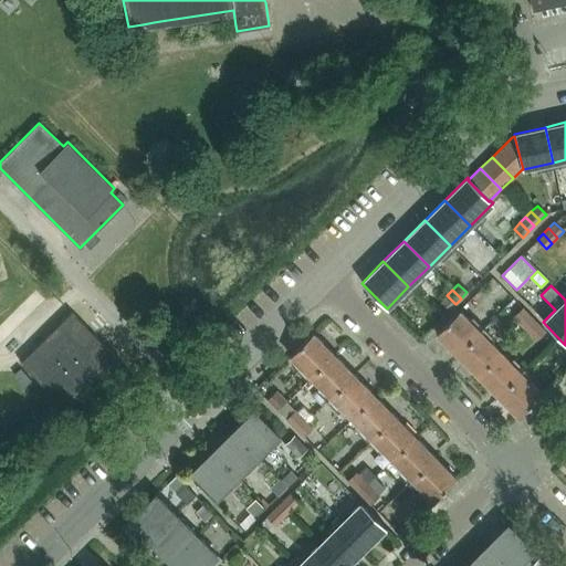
[(447,295),(441,301),(450,310),(456,304),(447,295)]
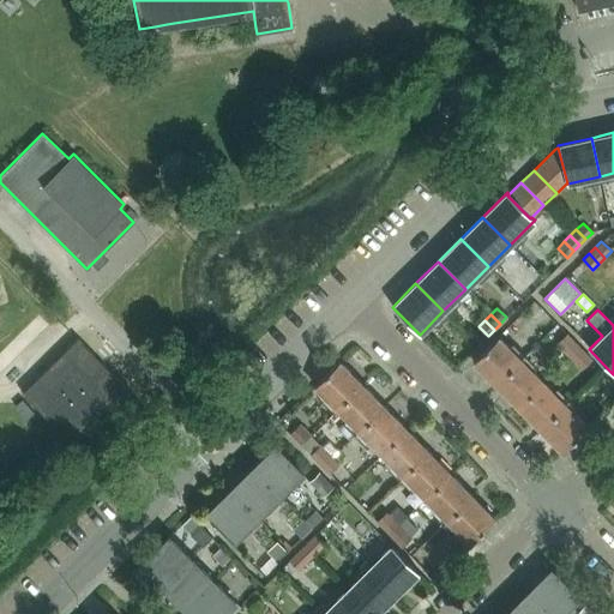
[(564,349),(573,341),(566,333),(557,343),(564,349)]
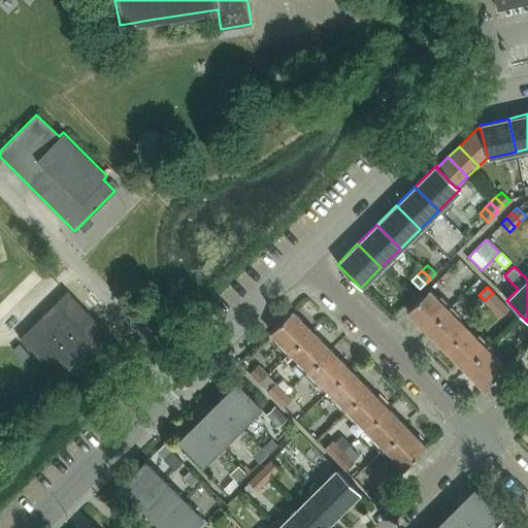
[(428,289),(406,310),(426,330),(448,309),(428,289)]
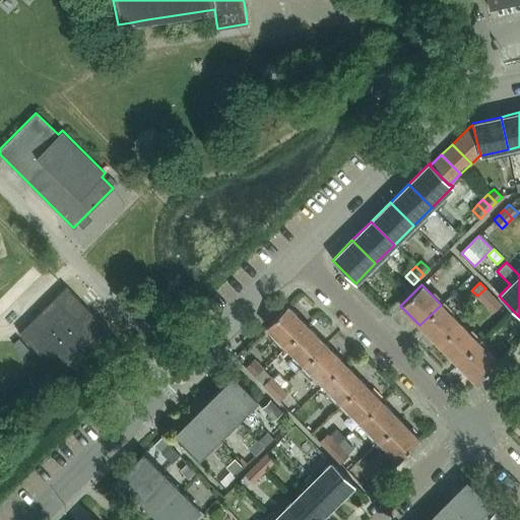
[(19,333),(59,374),(106,328),(65,287),(19,333)]
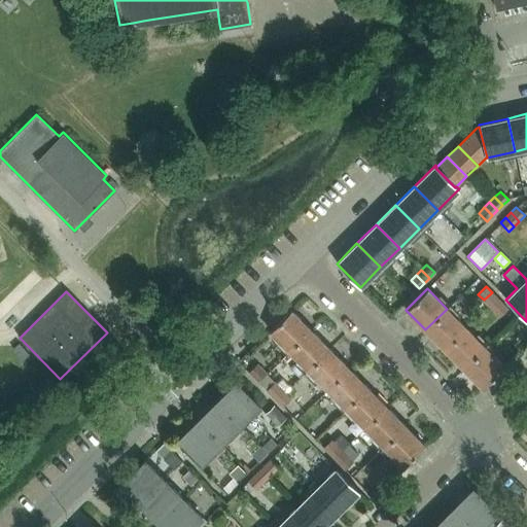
[(489,306),(497,297),(492,292),(484,300),(489,306)]
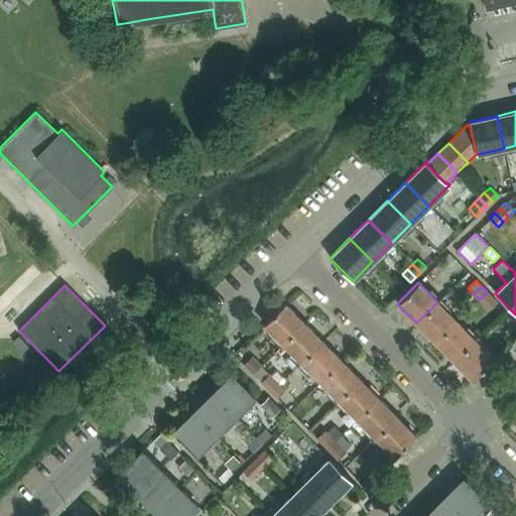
[(479,299),(484,304),(492,296),(487,291),(479,299)]
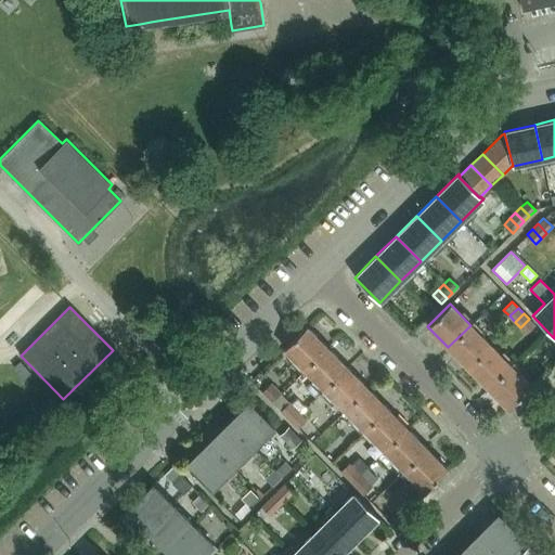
[(529,319),(520,327),(526,333),(534,325),(529,319)]
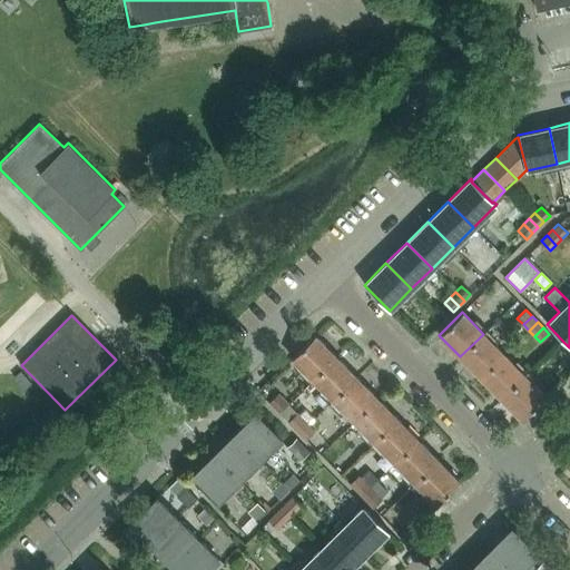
[(483,334),(460,356),(480,377),(503,354),(483,334)]
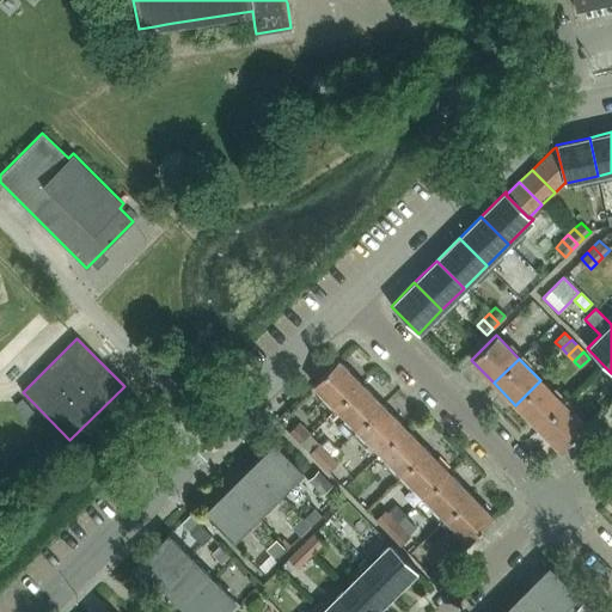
[(313,385),(335,408),(361,383),(338,360),(313,385)]
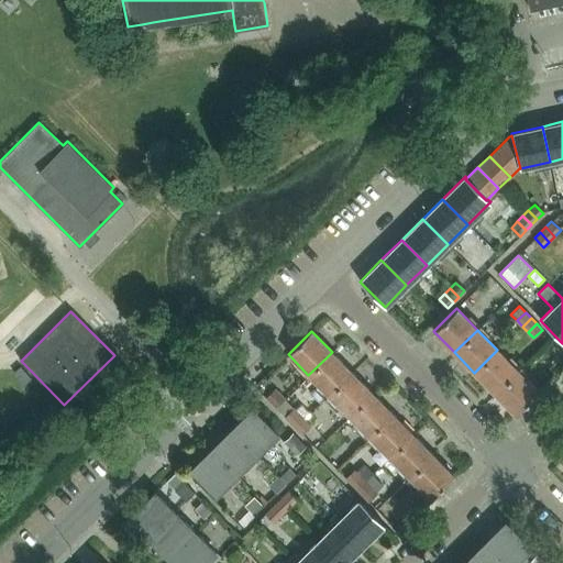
[(497,350),(474,373),(495,394),(518,371),(497,350)]
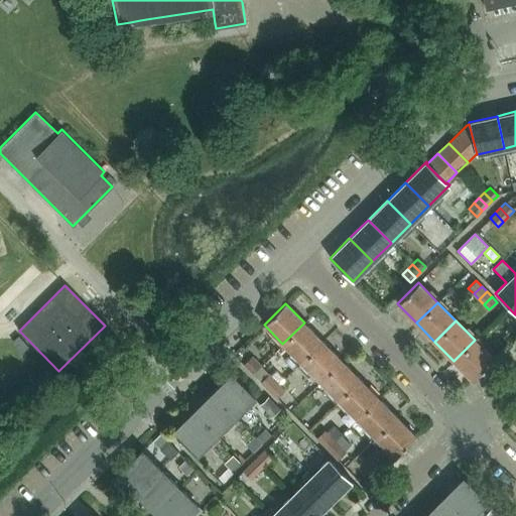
[(304,323),(282,344),(301,362),(323,342),(304,323)]
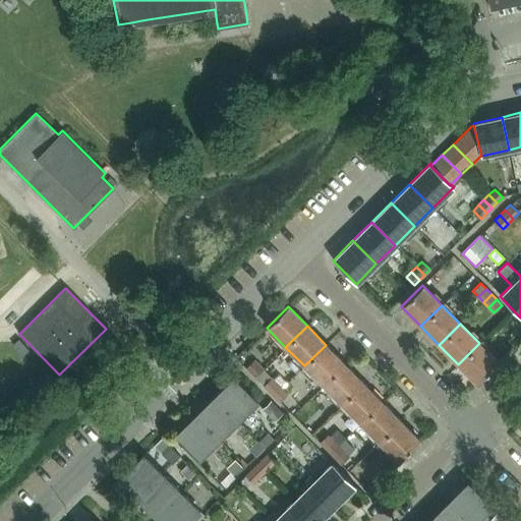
[(477,384),(499,362),(479,343),(458,364),(477,384)]
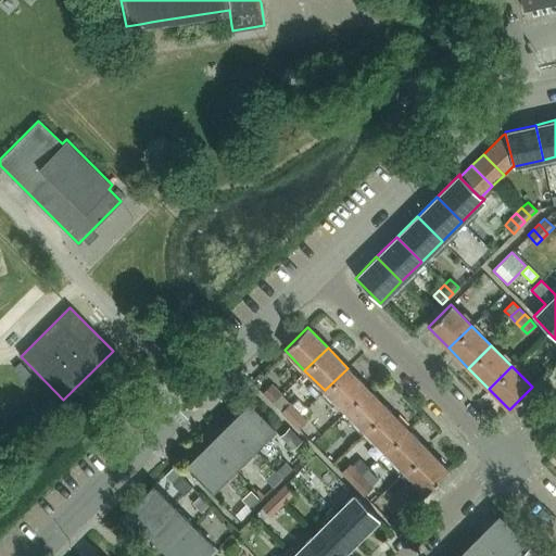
[(348,368),(325,390),(325,391),(314,402),(330,417),(341,406),(344,411),(367,388),(348,368)]
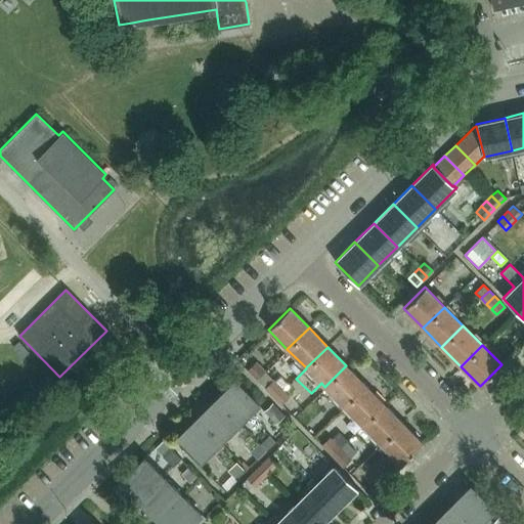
[(247,369),(256,380),(257,379),(265,370),(256,361),(247,369)]
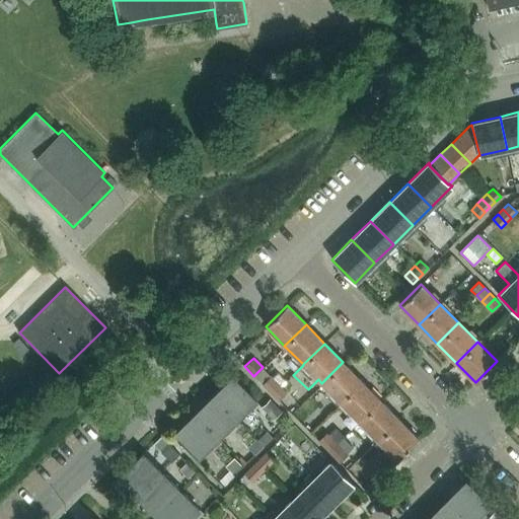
[(343,362),(321,383),(341,402),(362,381),(343,362)]
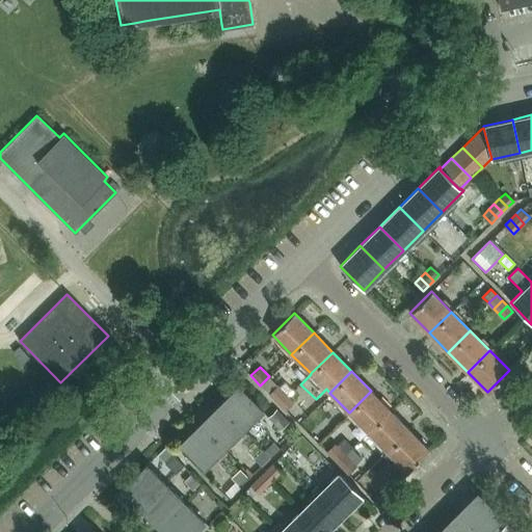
[(268,394),(274,399),(283,391),(276,386),(268,394)]
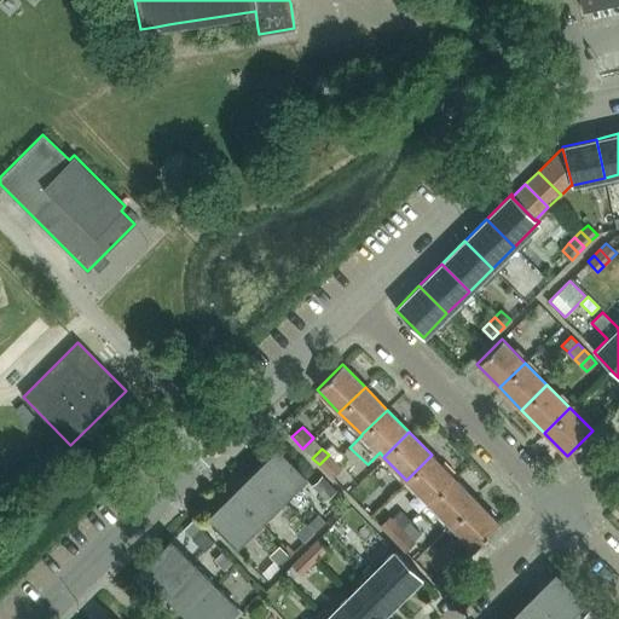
[(277,452),(256,473),(282,499),(304,479),(305,478),(278,450),(277,451),(277,452)]
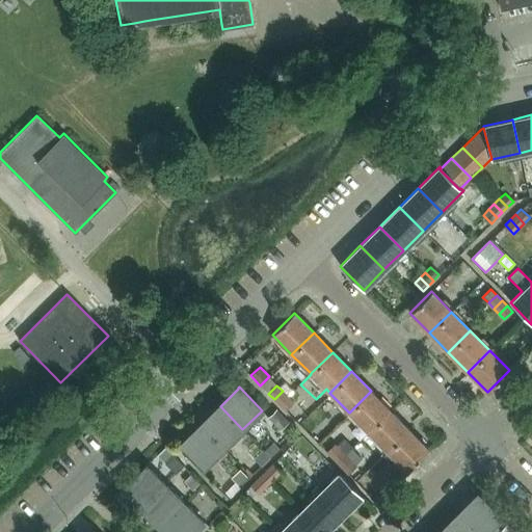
[(274,399),(280,404),(288,397),(283,391),(274,399)]
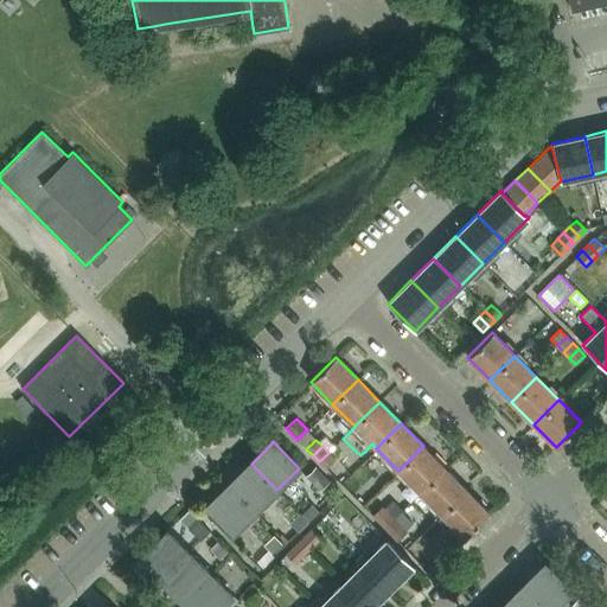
[(423,446),(398,471),(420,492),(445,468),(423,446)]
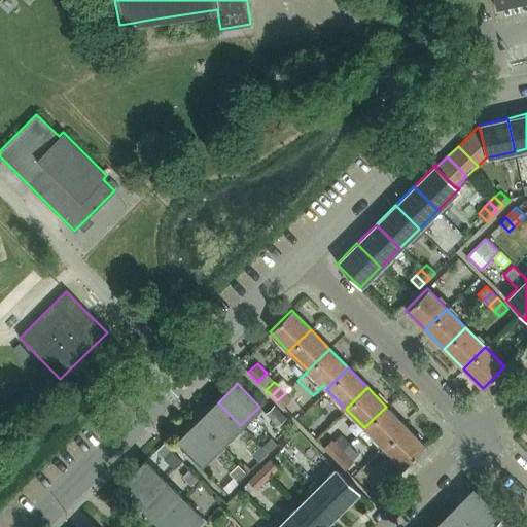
[(277,400),(282,407),(290,398),(285,393),(277,400)]
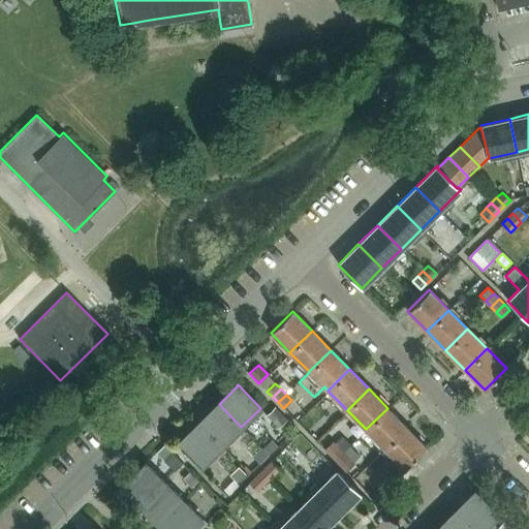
[(241,427),(219,404),(199,423),(222,445),(241,427)]
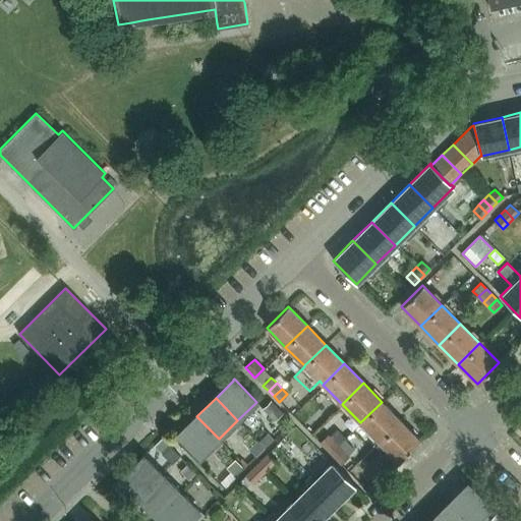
[(270,401),(262,408),(275,421),(282,413),(283,412),(271,400),(270,401)]
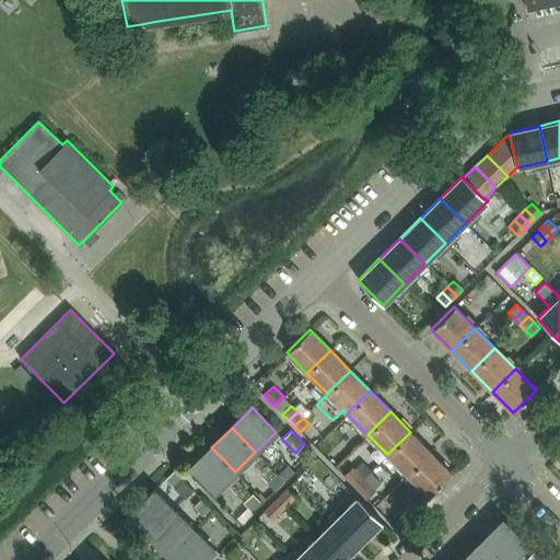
[(410,432),(387,454),(408,475),(431,452),(410,432)]
